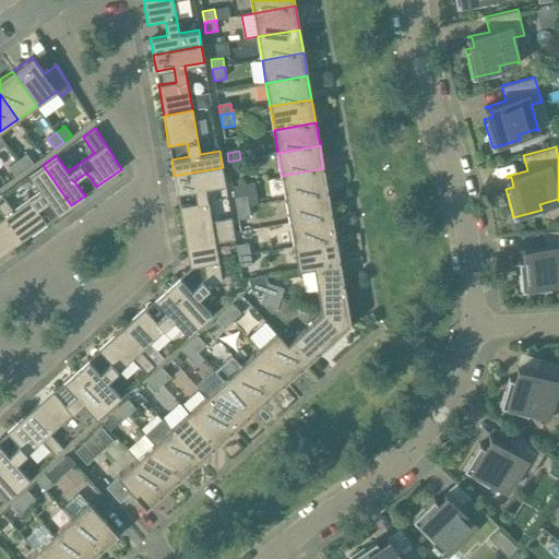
[(26,154),(18,159),(25,169),(34,164),(26,154)]
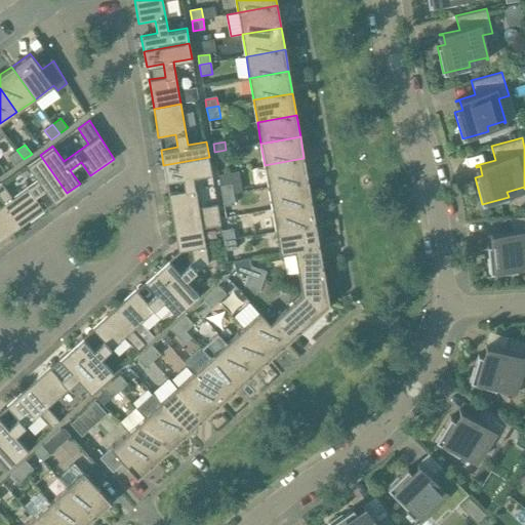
[(14,165),(24,159),(16,150),(8,156),(14,165)]
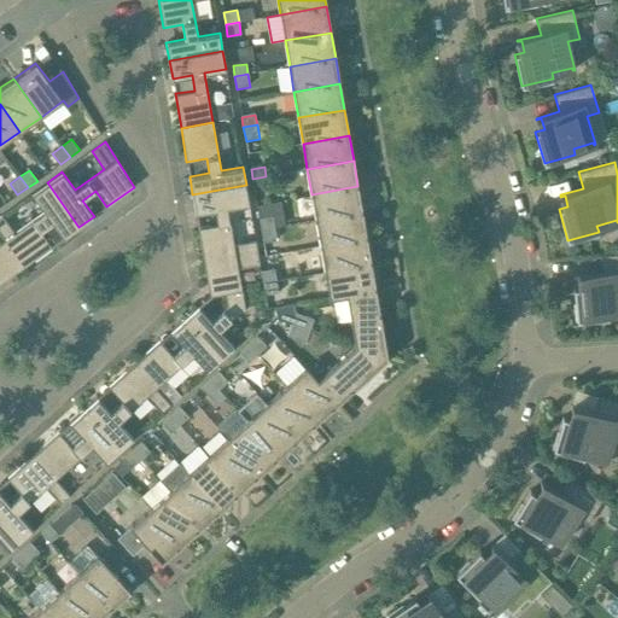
[(268,191),(266,176),(252,179),(255,193),(268,191)]
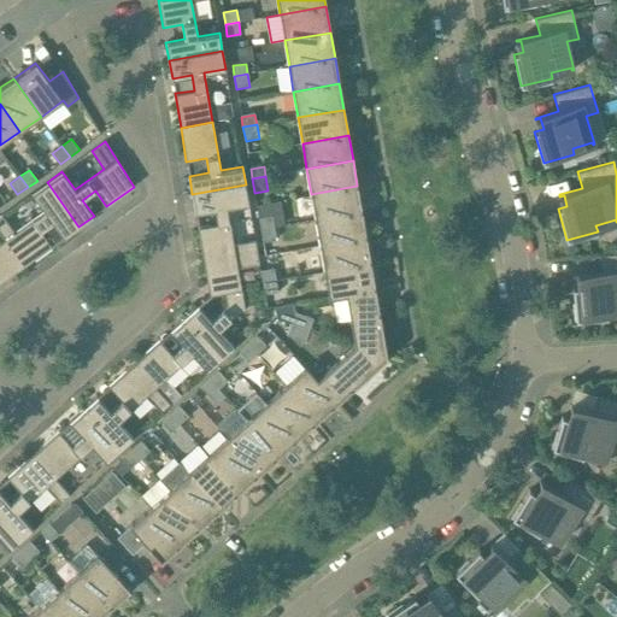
[(78,227),(47,182),(33,193),(45,211),(15,233),(3,215),(0,216),(0,233),(5,240),(24,266),(52,246),(40,230),(52,221),(64,238),(78,227)]
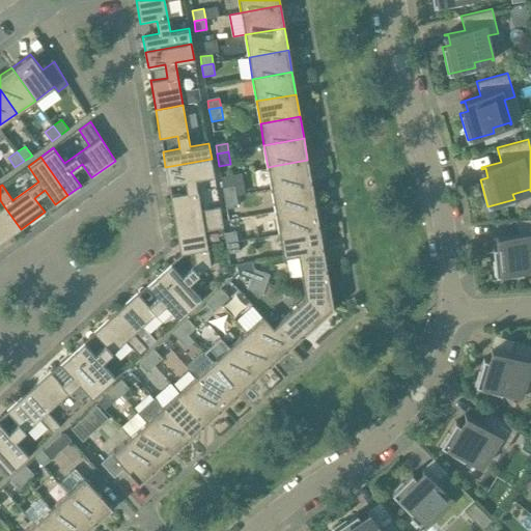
[(212,159),(165,167),(168,183),(185,179),(187,193),(170,196),(175,225),(221,217),(220,206),(201,210),(195,178),(214,174),(212,159)]
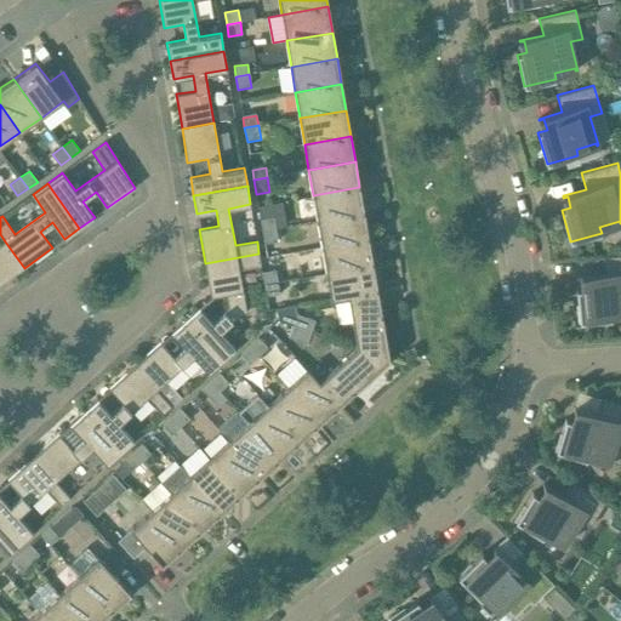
[(313,195),(318,221),(364,214),(359,187),(313,195)]
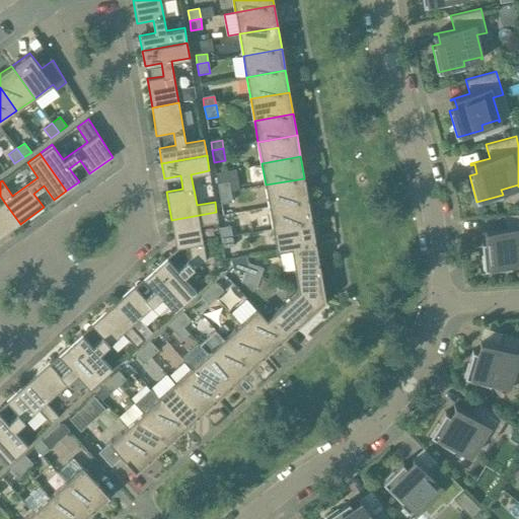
[(266,184),(269,207),(308,200),(304,178),(266,184)]
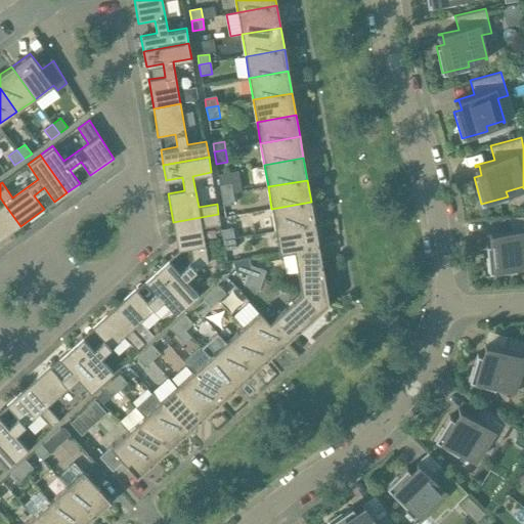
[(221,194),(232,192),(231,185),(220,187),(221,194)]
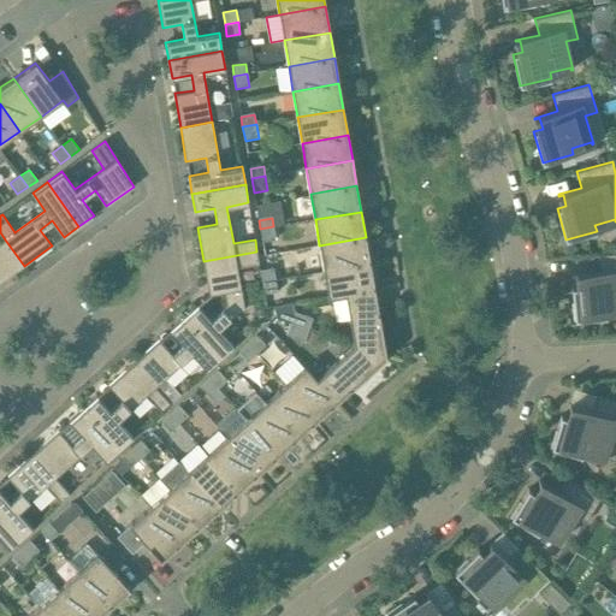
[(276,242),(273,226),(260,229),(262,243),(276,242)]
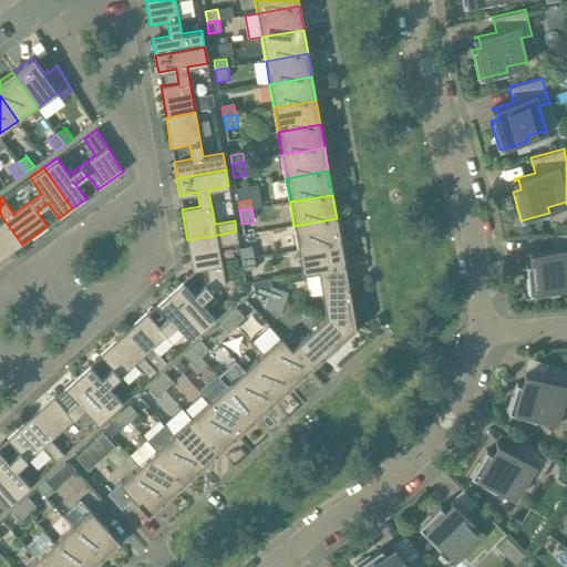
[(294,226),(298,249),(340,241),(337,218),(294,226)]
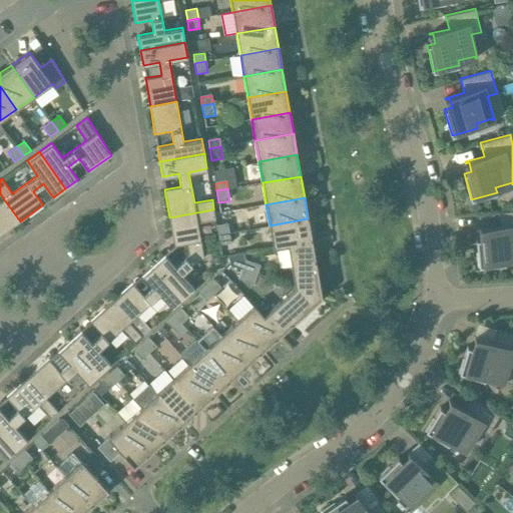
[(0,234),(20,221),(4,199),(0,201),(0,234)]
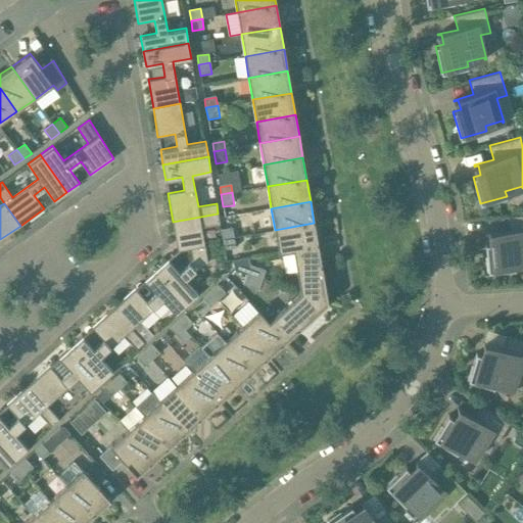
[(218,214),(173,222),(178,250),(191,248),(193,258),(179,271),(168,258),(156,270),(187,303),(199,293),(186,279),(207,260),(201,227),(220,224),(218,214)]
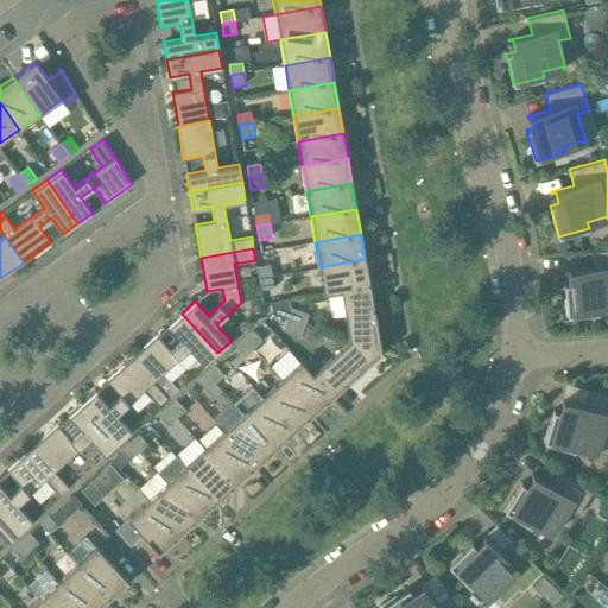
[(607,248),(590,251),(591,267),(568,270),(568,272),(572,271),(574,283),(564,283),(568,316),(599,312),(599,306),(607,304),(607,248)]
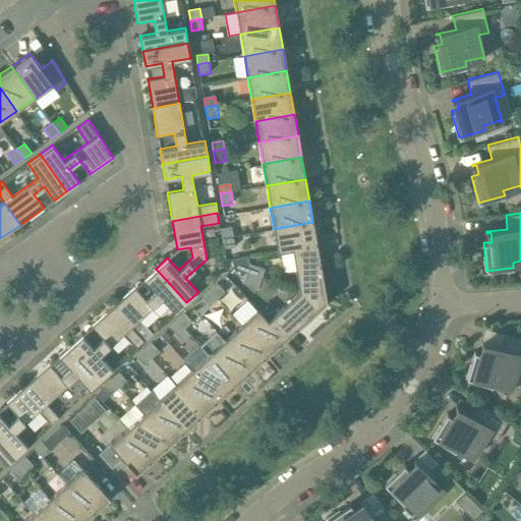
[(316,244),(312,222),(274,229),(278,251),(292,249),(292,248),(316,244)]
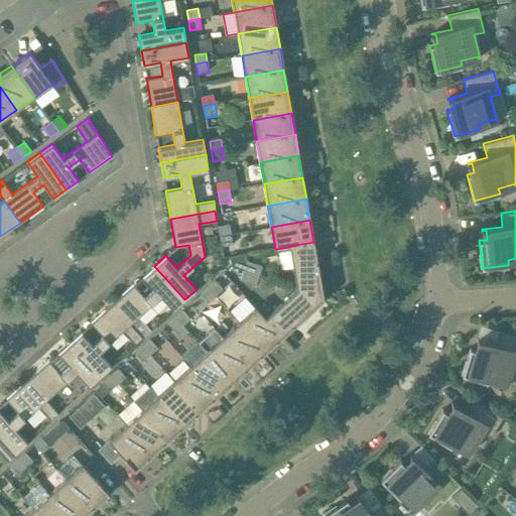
[(218,228),(220,236),(231,234),(229,226),(218,228)]
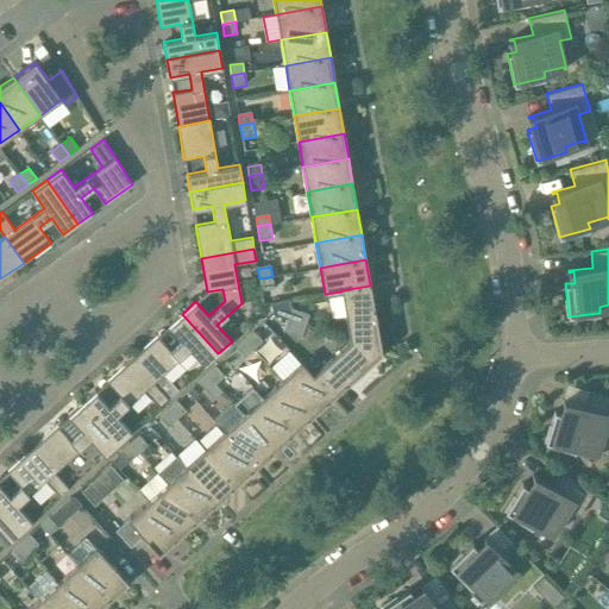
[(272,276),(259,278),(262,293),(275,290),(272,276)]
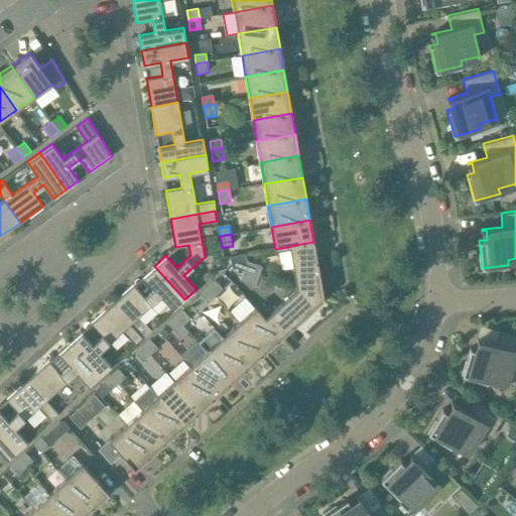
[(289,247),(296,288),(324,297),(313,242),(289,246),(289,247)]
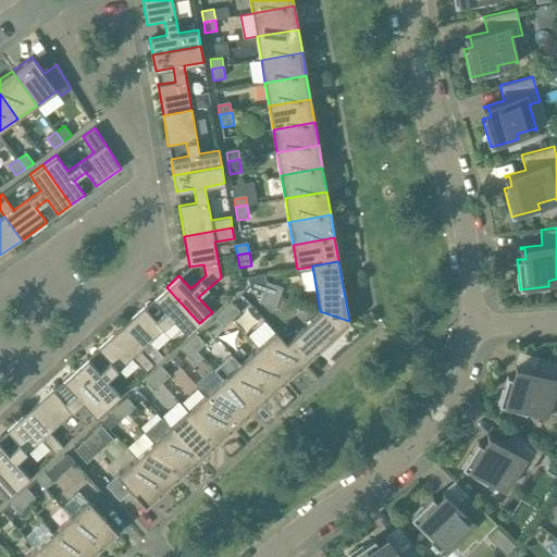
[(240,285),(239,275),(230,276),(232,292),(240,285)]
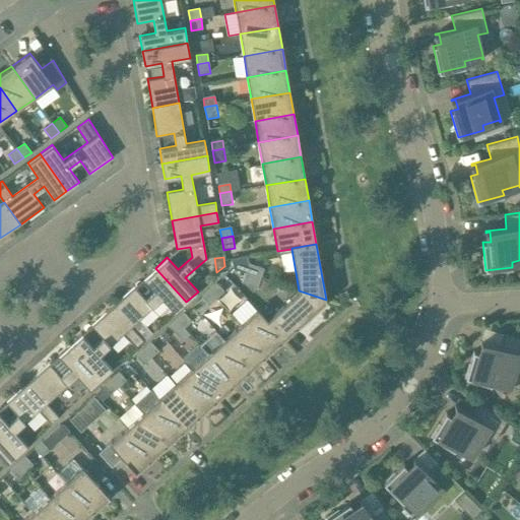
[(249,263),(246,272),(261,277),(264,268),(249,263)]
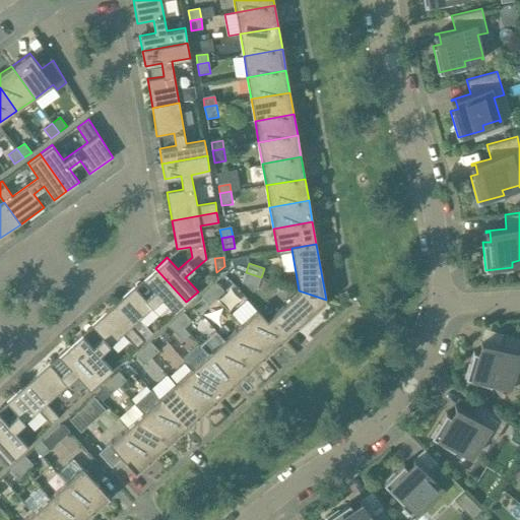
[(186,302),(155,268),(144,278),(155,290),(145,300),(134,286),(113,307),(131,326),(163,299),(175,312),(186,302)]
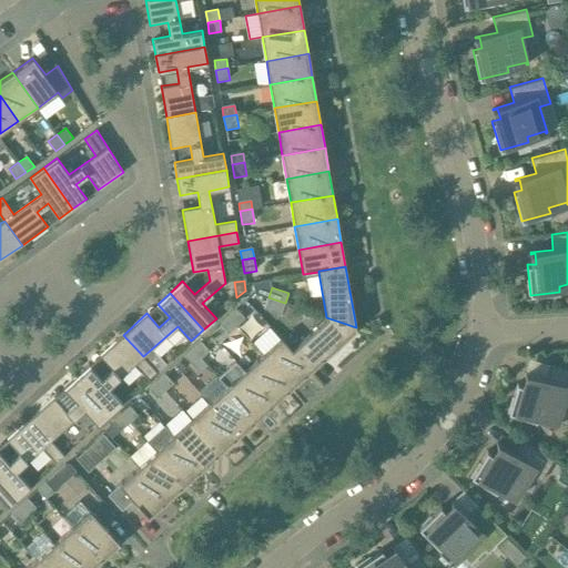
[(282,314),(285,303),(269,297),(264,308),(282,314)]
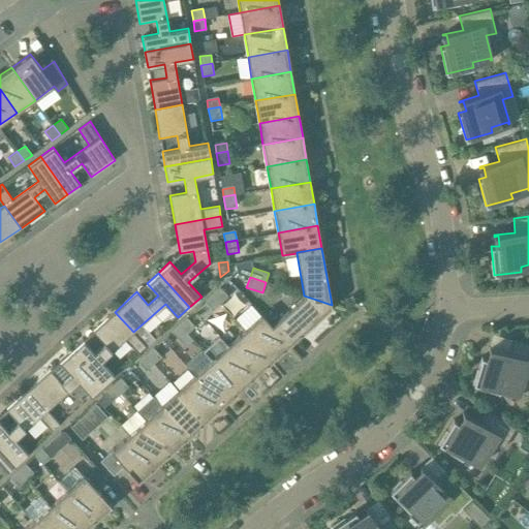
[(213,294),(221,304),(222,303),(234,316),(241,310),(220,287),(213,294)]
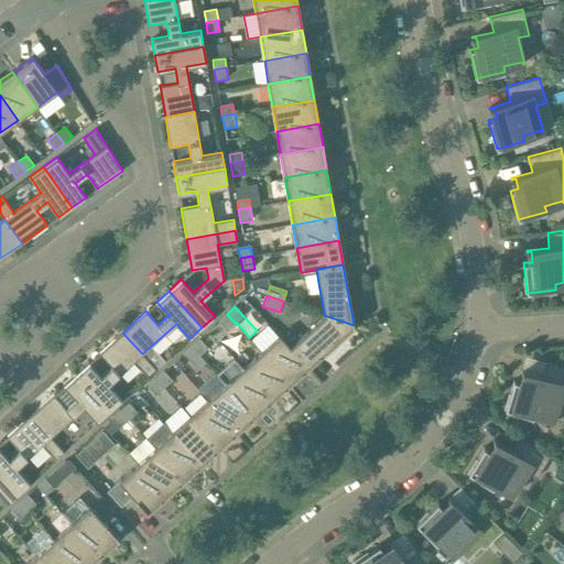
[(227,331),(236,324),(227,314),(218,321),(227,331)]
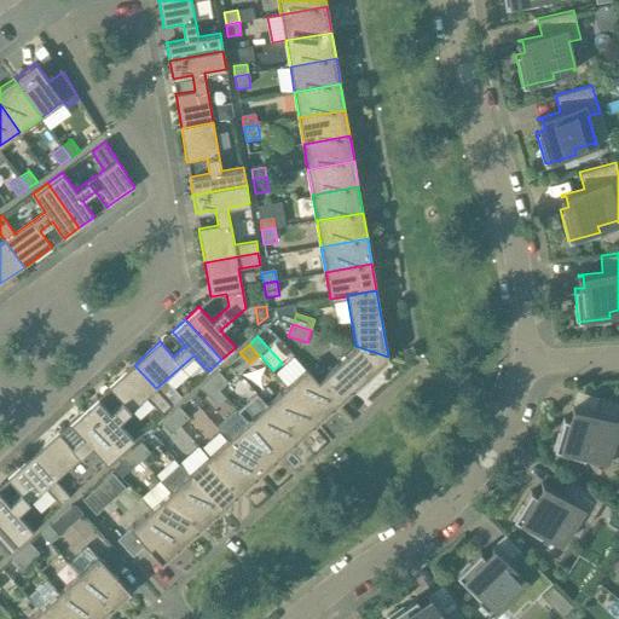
[(388,357),(356,346),(318,380),(317,381),(337,403),(388,357)]
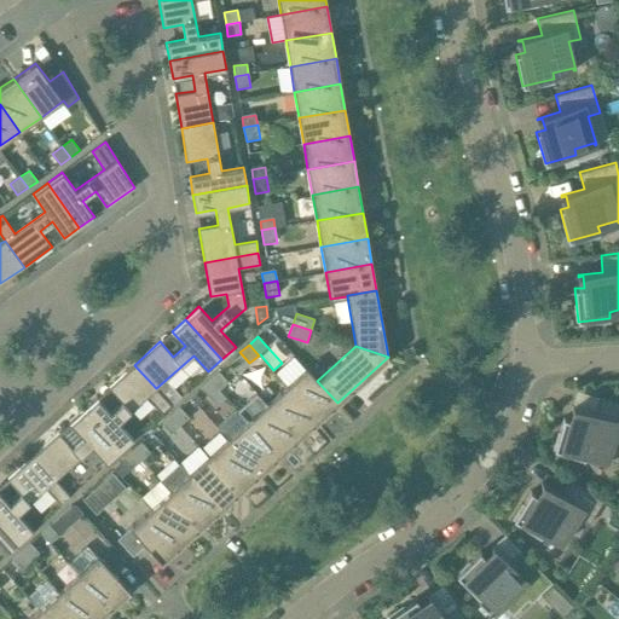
[(98,398),(85,410),(121,451),(134,439),(120,422),(148,397),(162,414),(172,405),(156,388),(134,365),(109,388),(122,403),(111,412),(98,398)]
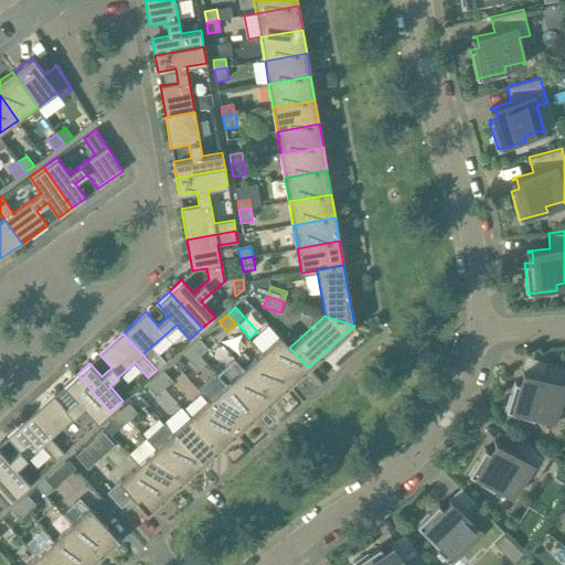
[(262,352),(290,384),(308,368),(289,348),(290,347),(280,336),(262,352)]
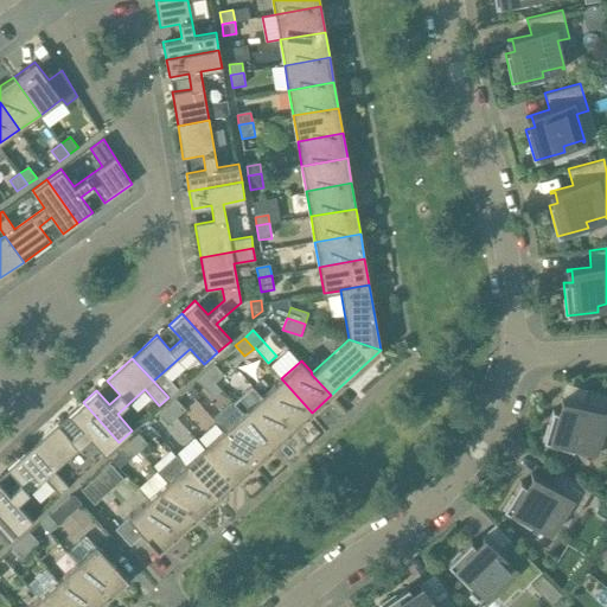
[(215,364),(206,372),(216,383),(224,375),(215,364)]
